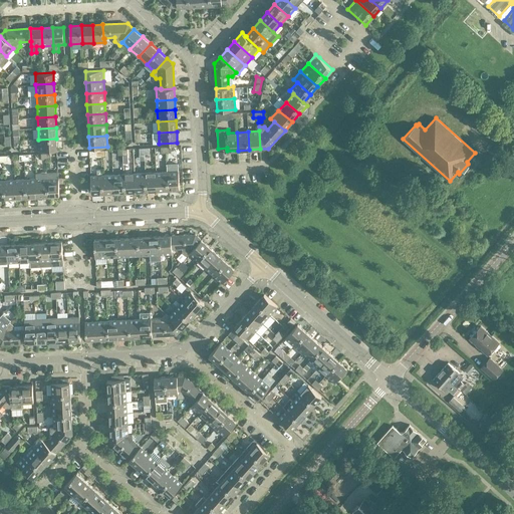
[(56,139),(38,140),(39,151),(57,150),(56,139)]
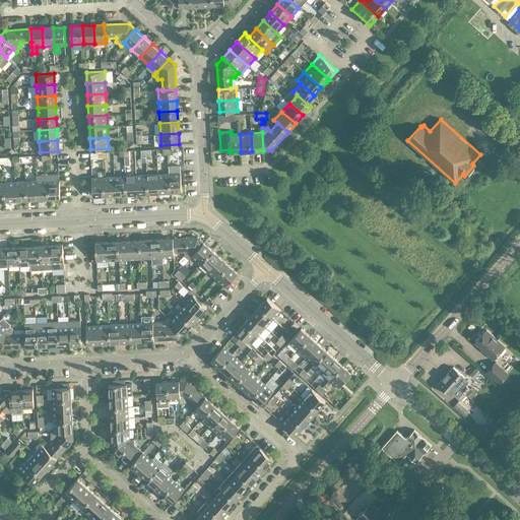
[(98,177),(91,178),(92,196),(105,195),(104,177),(104,171),(98,171),(98,177)]
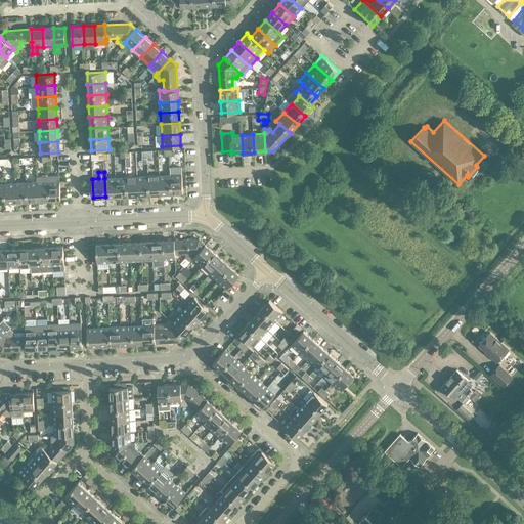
[(182,174),(170,175),(171,192),(183,192),(182,174)]
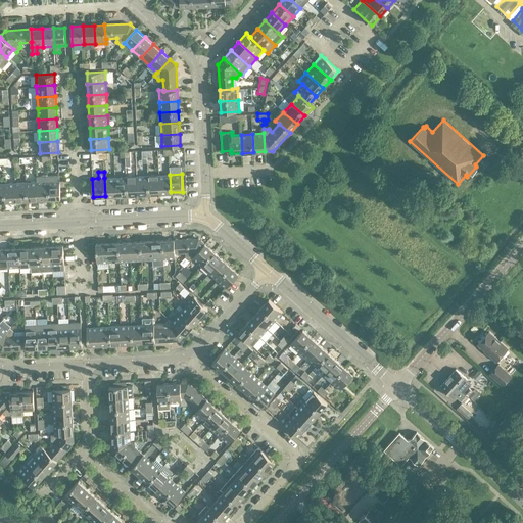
[(60,198),(59,180),(59,175),(48,176),(49,199),(60,198)]
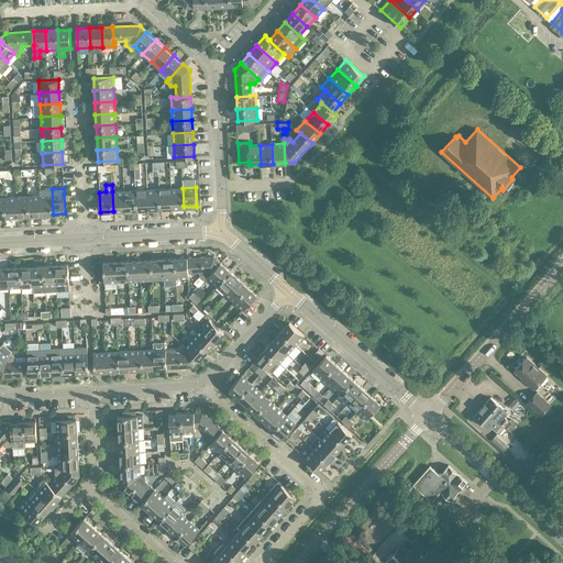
[(172,188),(159,189),(161,209),(173,208),(172,188)]
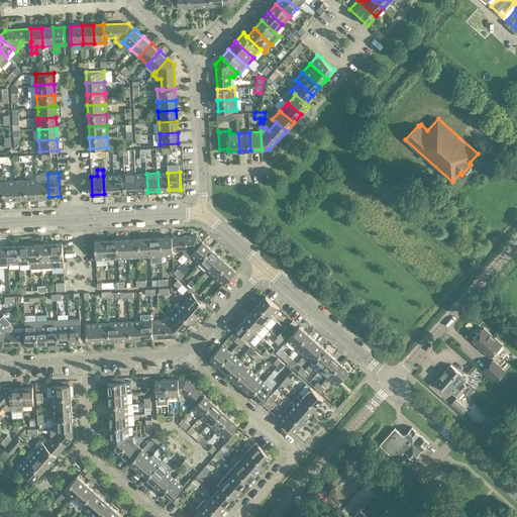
[(168,173),(158,173),(159,191),(169,190),(168,173)]
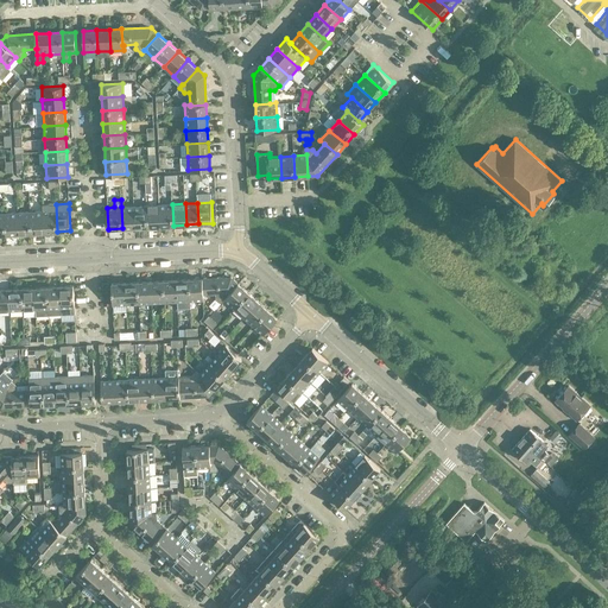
[(57,232),(56,204),(43,204),(43,211),(44,232),(57,232)]
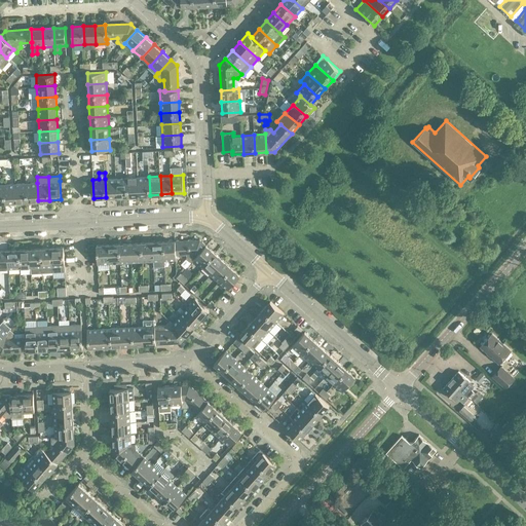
[(138,177),(126,178),(127,196),(139,195),(138,177)]
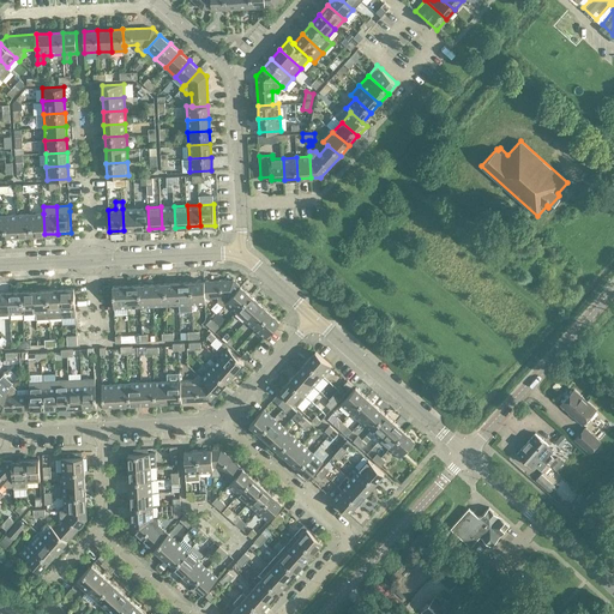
[(174,206),(161,206),(162,228),(175,228),(174,206)]
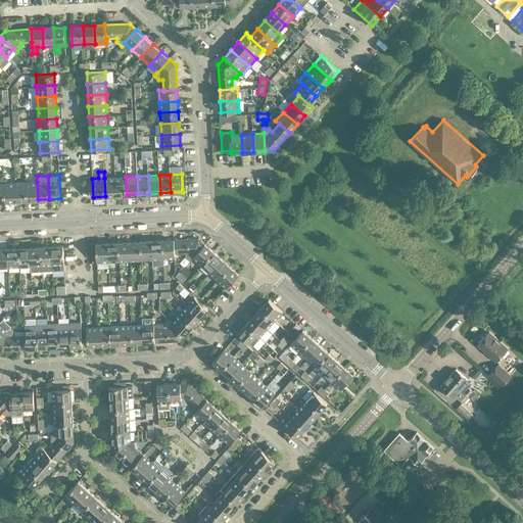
[(114,177),(104,178),(105,196),(115,195),(114,177)]
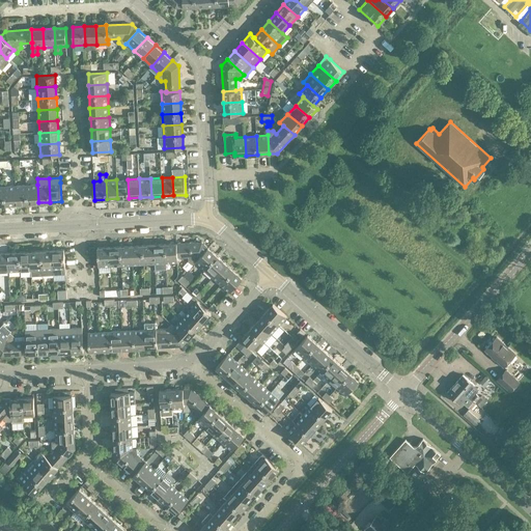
[(128,179),(116,179),(117,198),(129,198),(128,179)]
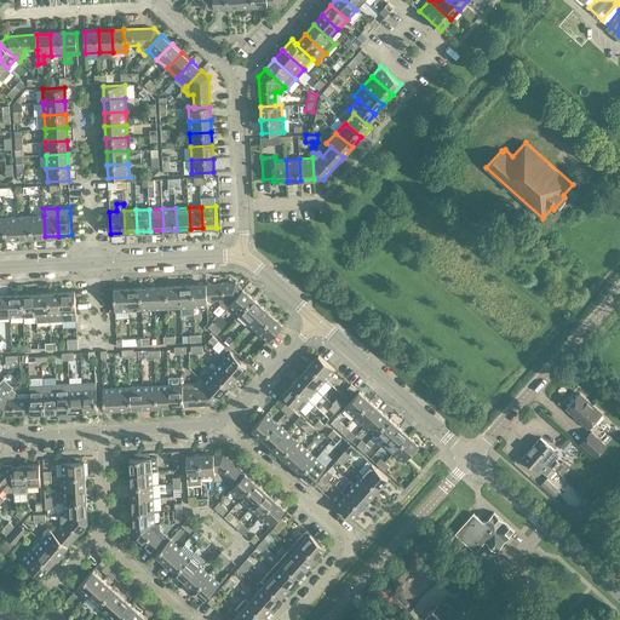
[(30,216),(18,217),(19,239),(32,237),(30,216)]
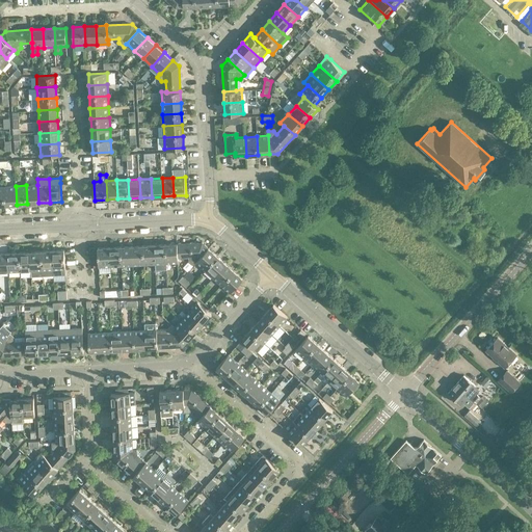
[(37,185),(26,185),(27,204),(38,203),(37,185)]
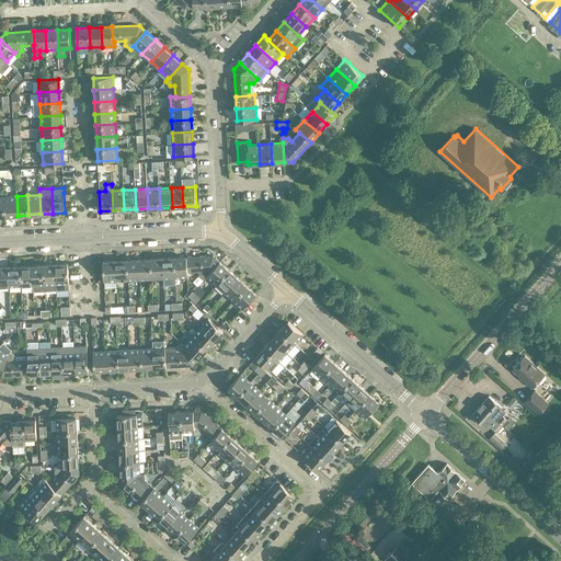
[(16,196),(4,196),(6,216),(18,216),(16,196)]
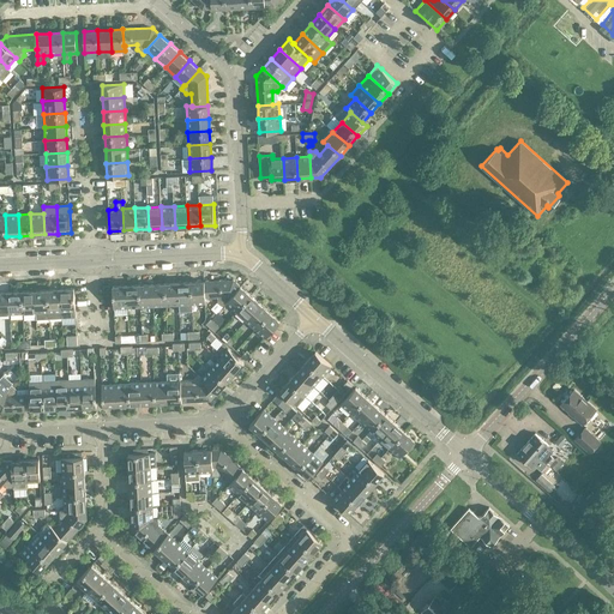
[(234,280),(204,281),(205,298),(217,296),(218,301),(223,306),(227,302),(241,287),(234,280)]
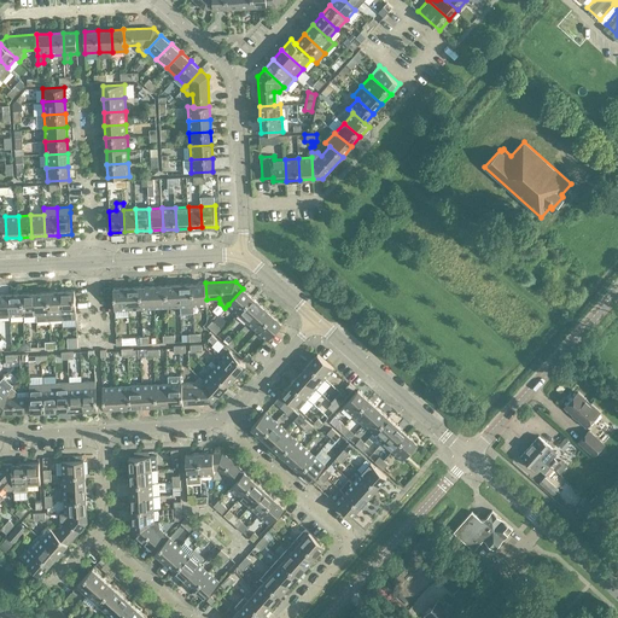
[(205,283),(192,284),(193,305),(207,304),(207,299),(205,283)]
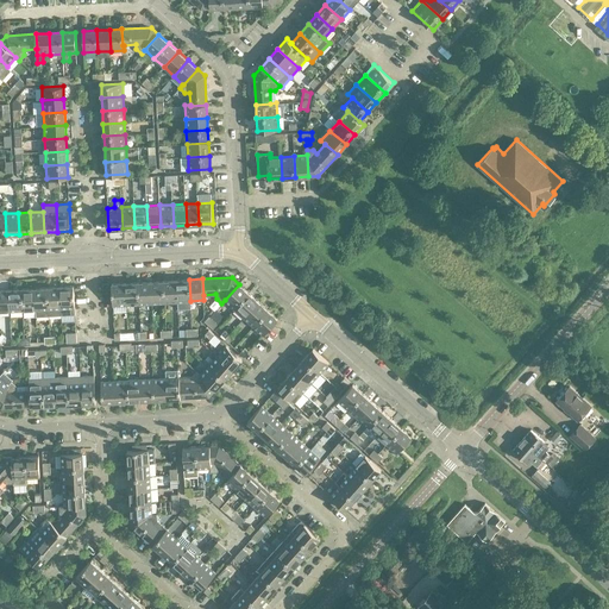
[(189,280),(176,281),(177,302),(190,301),(189,280)]
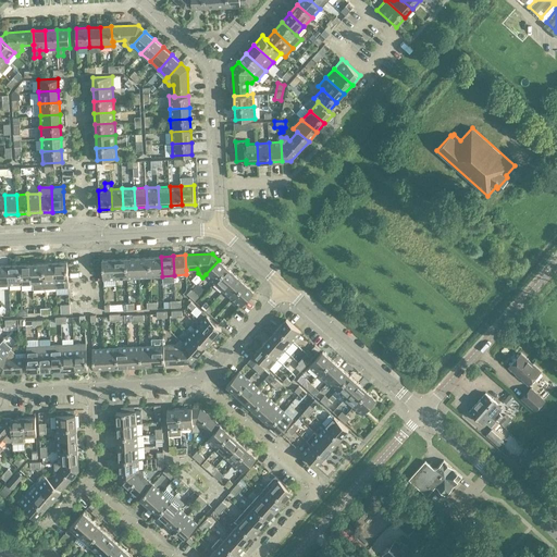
[(149,257),(138,258),(139,277),(150,276),(149,257)]
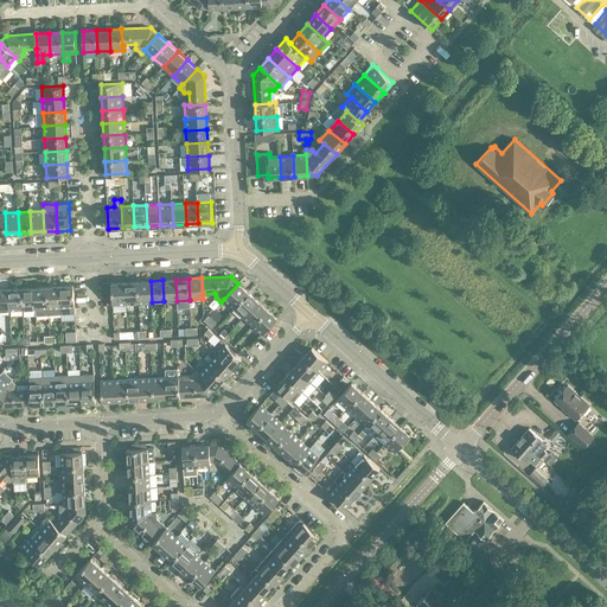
[(163,280),(164,301),(165,308),(173,308),(174,313),(178,312),(177,301),(176,280),(163,280)]
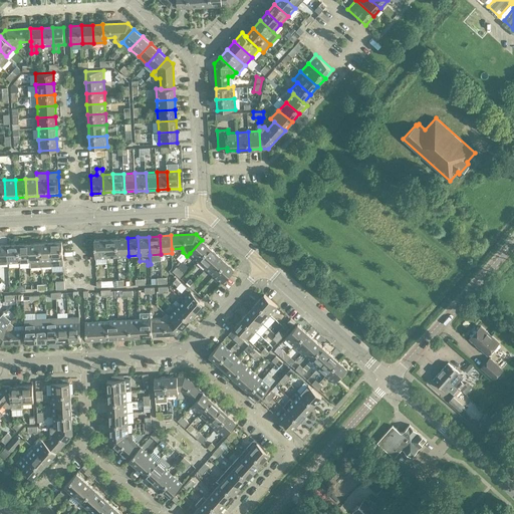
[(116,238),(105,239),(106,257),(117,256),(116,238)]
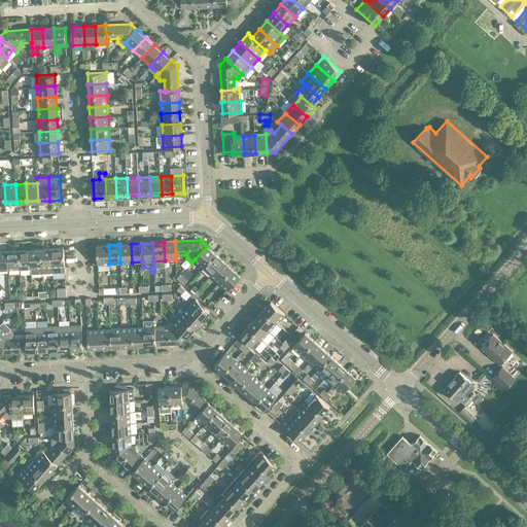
[(131,244),(119,244),(120,262),(132,262),(131,244)]
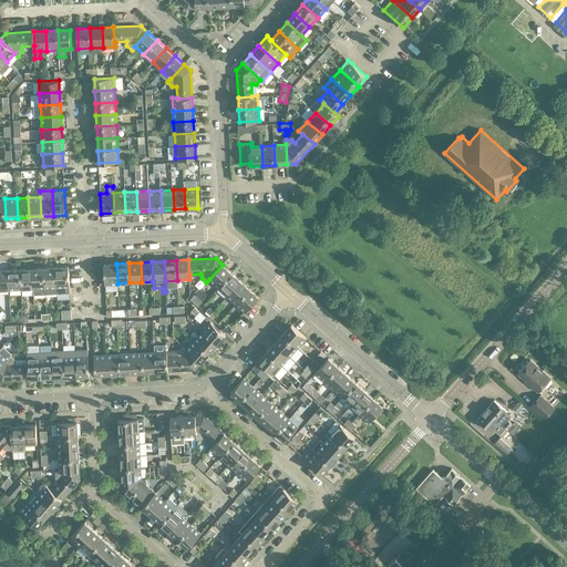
[(116,264),(104,265),(105,285),(117,284),(116,264)]
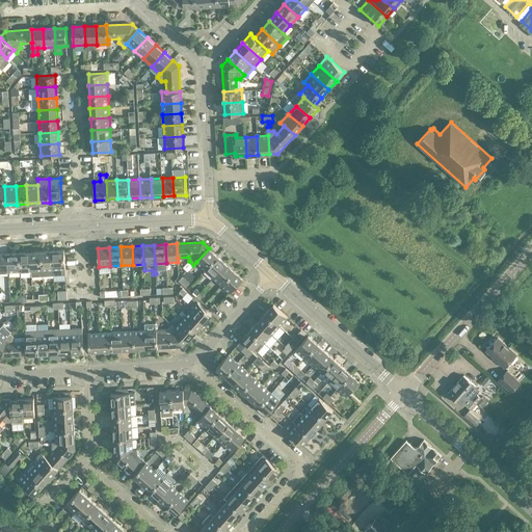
[(196,262),(205,269),(217,256),(209,248),(196,262)]
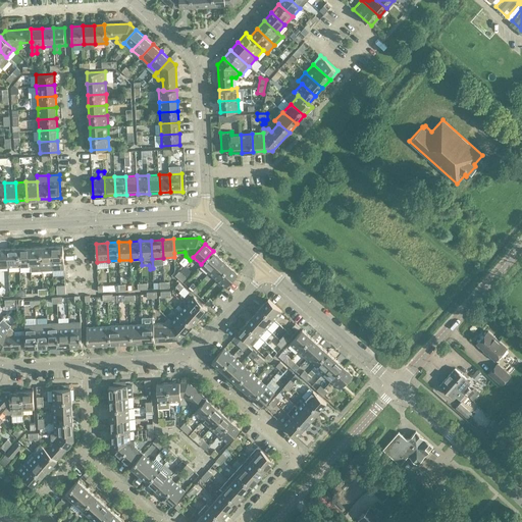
[(64,269),(63,245),(52,246),(53,270),(64,269)]
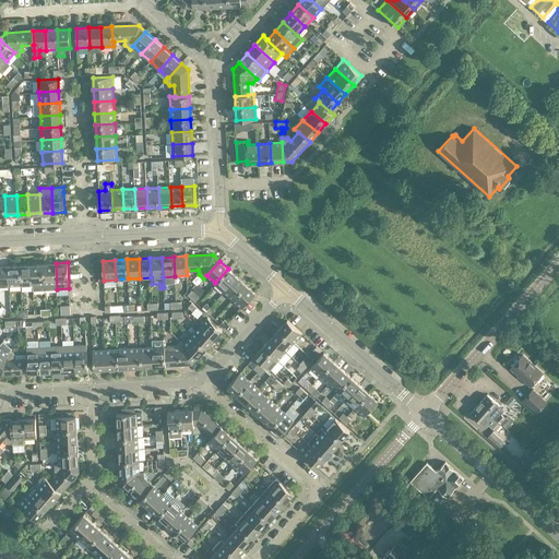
[(57,289),(56,263),(44,264),(45,289),(57,289)]
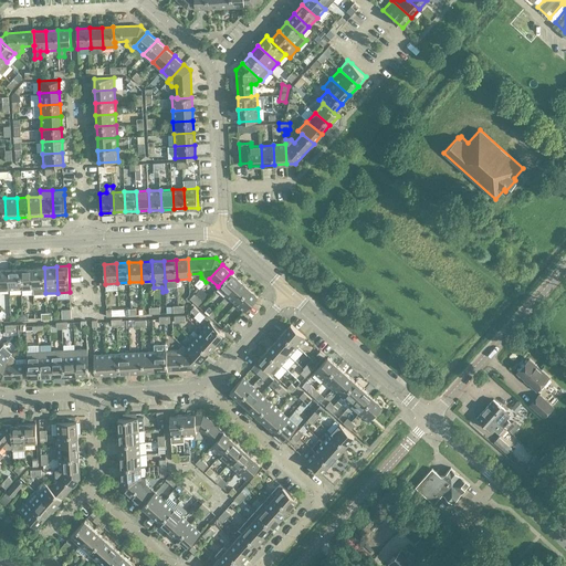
[(32,268),(20,269),(21,289),(33,287),(32,268)]
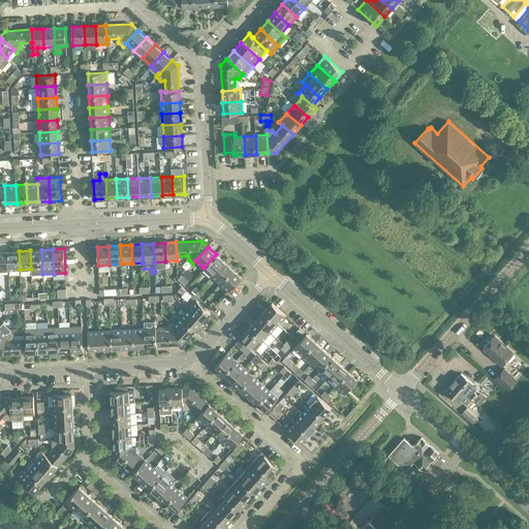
[(42,274),(41,250),(30,250),(31,269),(31,275),(42,274)]
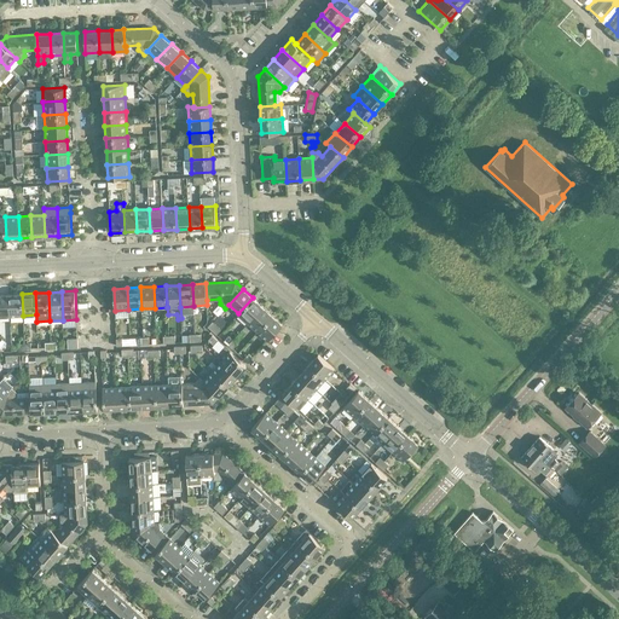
[(9,294),(0,294),(0,316),(10,316),(9,294)]
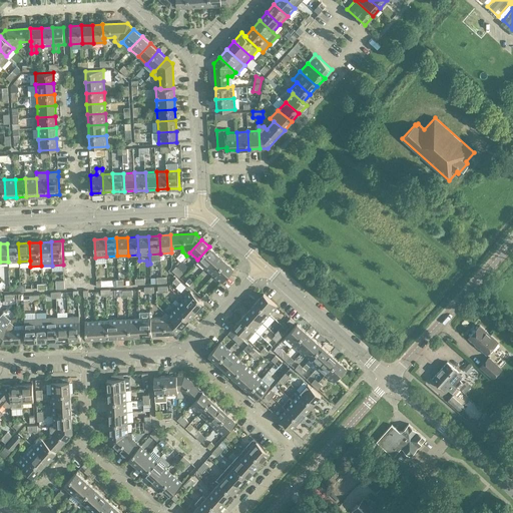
[(18,243),(7,243),(8,262),(19,262),(18,243)]
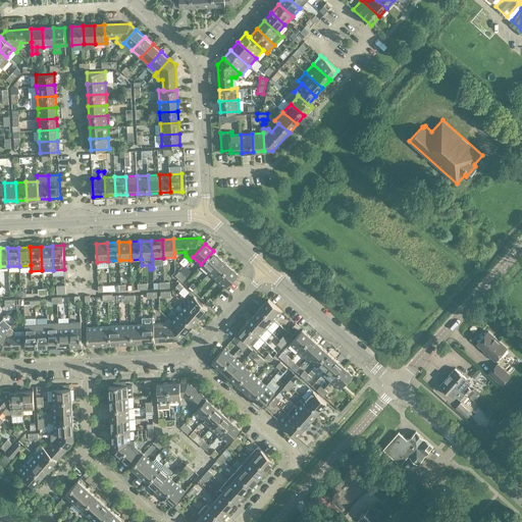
[(213,251),(201,264),(209,272),(221,258),(213,251)]
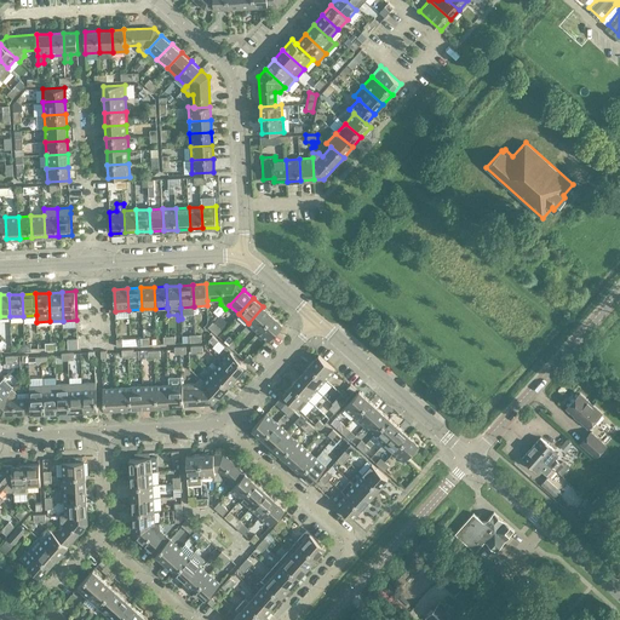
[(263,306),(248,323),(258,332),(273,315),(263,306)]
